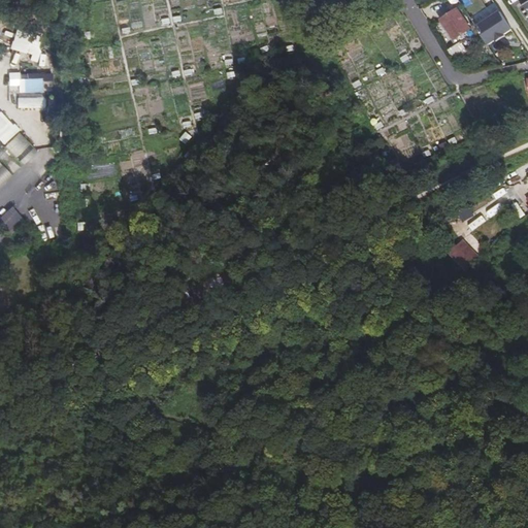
[(455,11),(439,22),(453,40),(467,30),(455,11)]
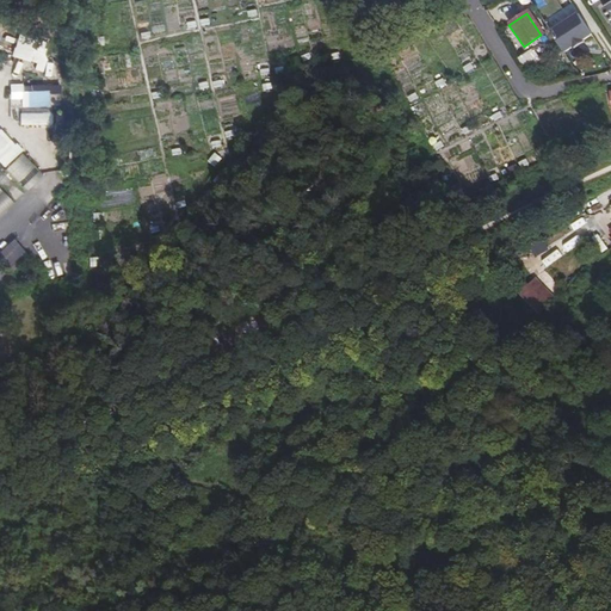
[(575,14),(549,32),(562,53),(572,47),(573,49),(581,42),(581,41),(590,35),(575,14)]
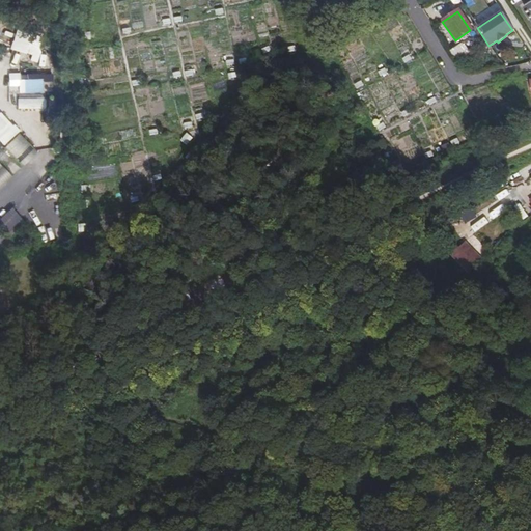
[(33,55),(37,35),(15,30),(10,51),(33,55)]
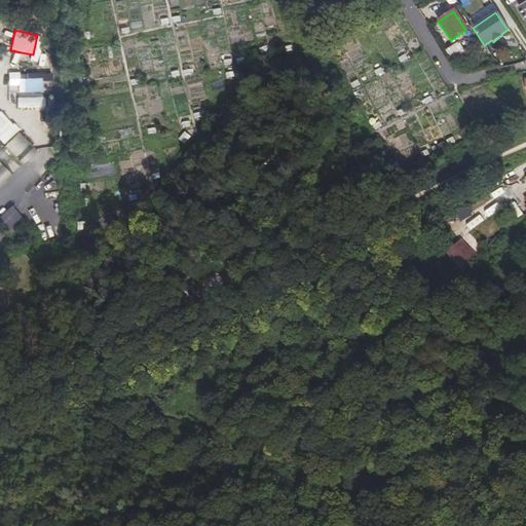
[(459,42),(446,49),(452,59),(464,50),(459,42)]
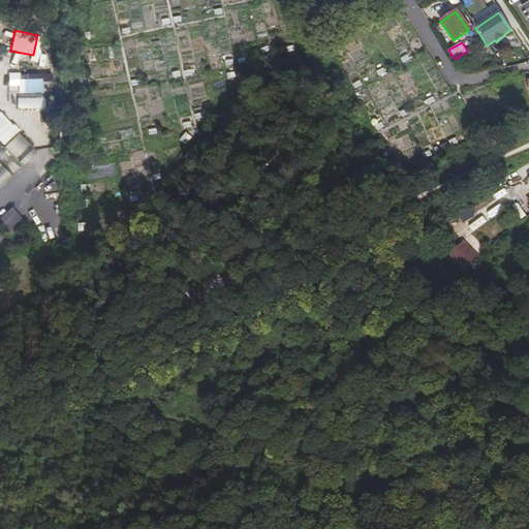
[(17,109),(42,110),(44,80),(18,79),(17,109)]
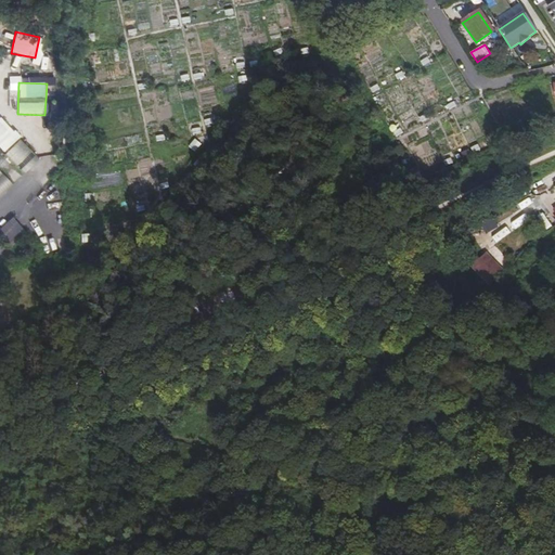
[(0,117),(0,147),(3,153),(20,138),(0,117)]
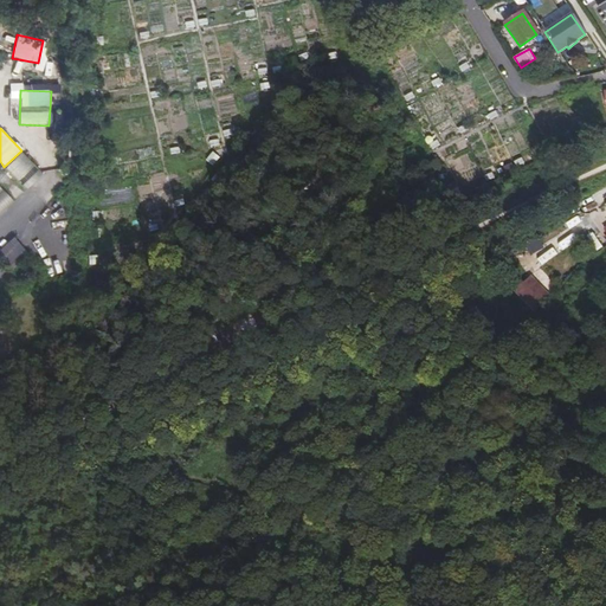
[(20,153),(5,169),(26,189),(43,173),(20,153)]
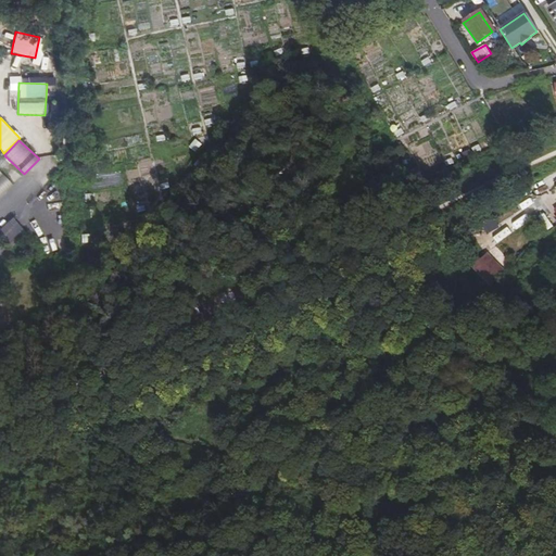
[(0,172),(0,191),(10,182),(0,172)]
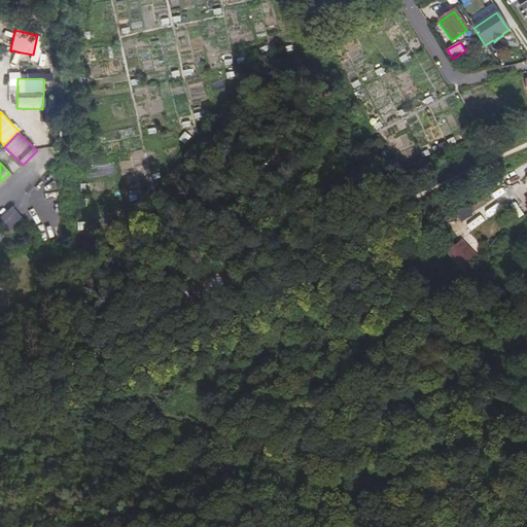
[(496,199),(506,192),(503,187),(493,194),(496,199)]
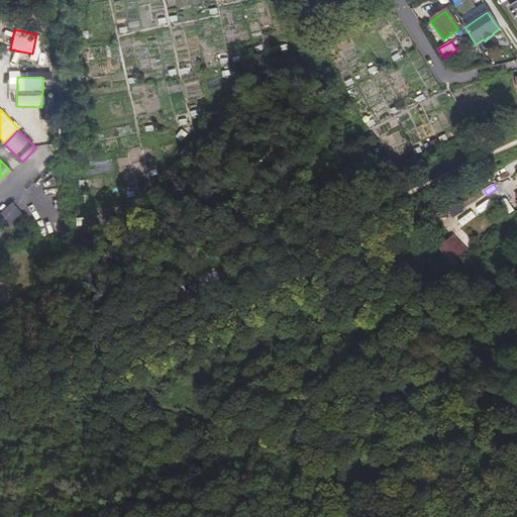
[(0,209),(0,216),(13,204),(9,200),(0,209)]
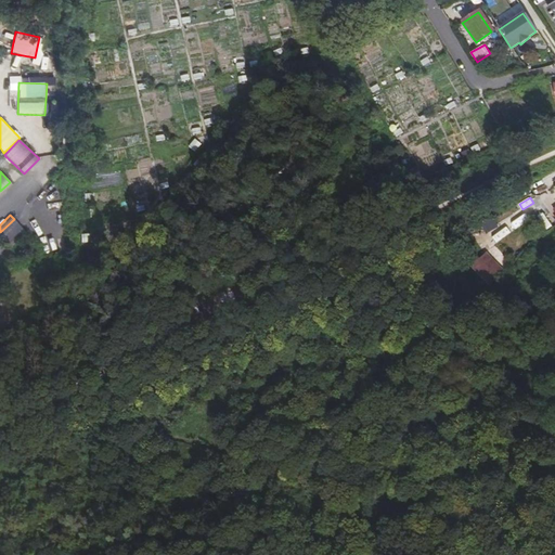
[(14,219),(0,232),(0,235),(9,245),(25,230),(14,219)]
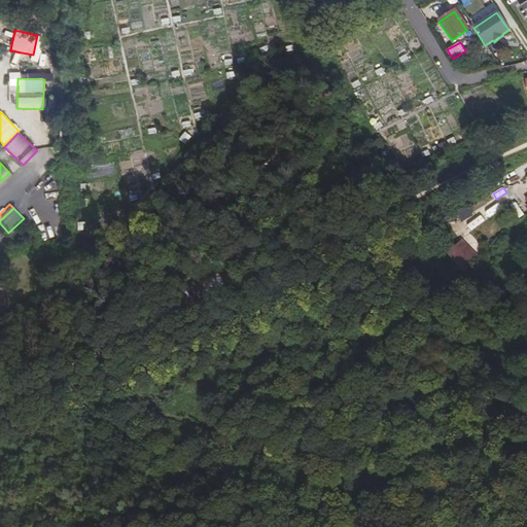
[(437,221),(427,227),(430,232),(440,224),(437,221)]
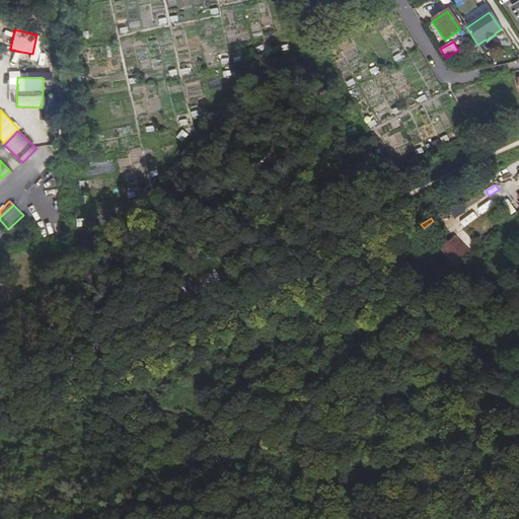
[(452,241),(465,258),(468,255),(455,239),(452,241)]
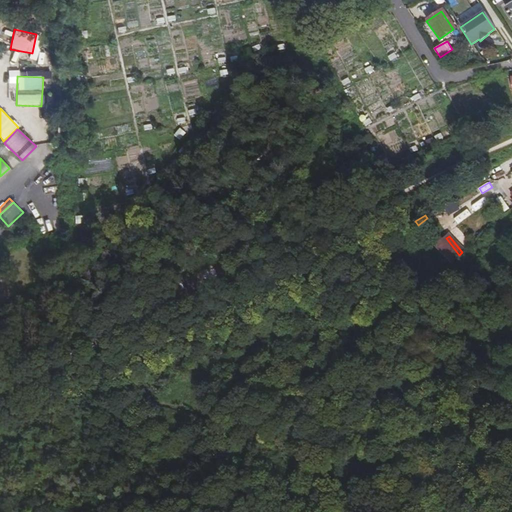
[(446,238),(435,247),(448,265),(459,255),(446,238)]
